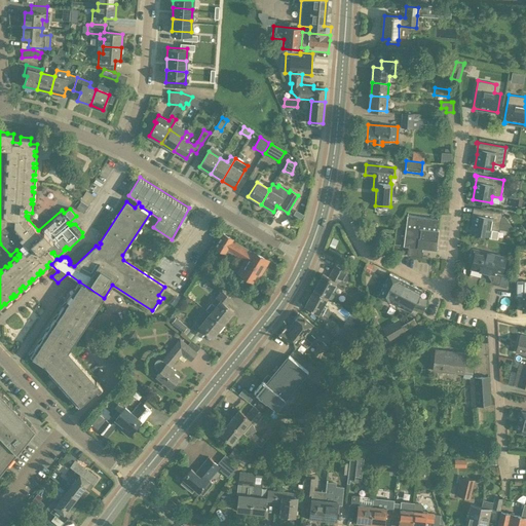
[(76,209),(84,214),(88,205),(81,201),(76,209)]
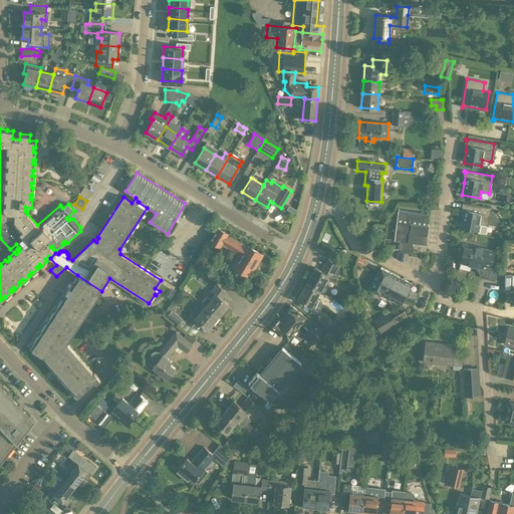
[(463,215),(461,227),(478,230),(479,224),(487,225),(487,226),(488,226),(491,208),(463,203),(462,204),(464,204),(463,215)]
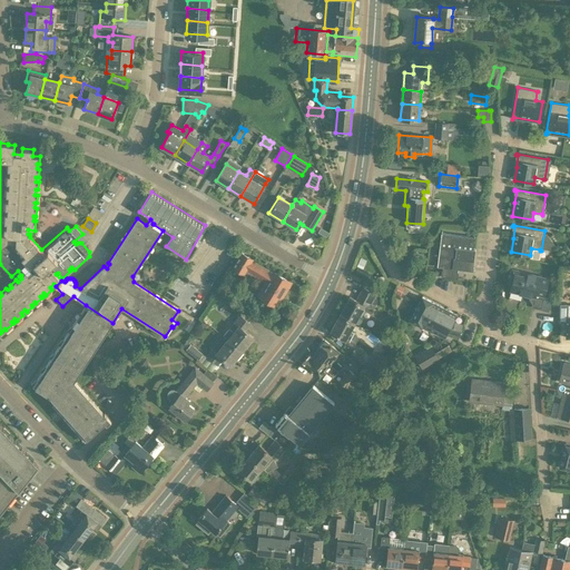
[(322,228),(318,233),(326,237),(328,233),(322,228)]
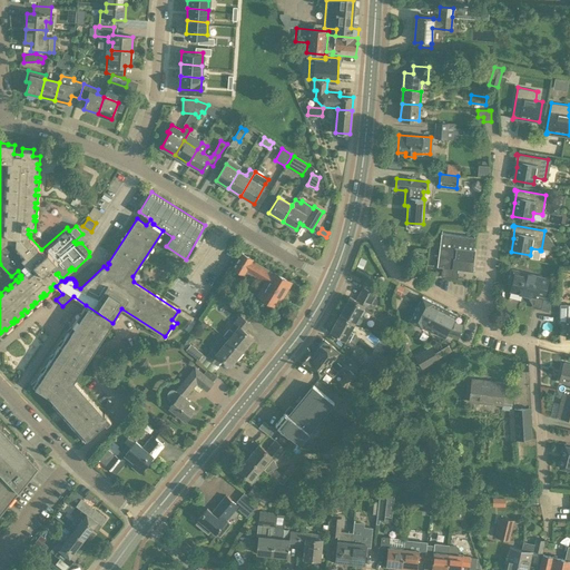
[(441,231),(436,267),(442,268),(441,277),(463,279),(458,278),(459,269),(472,272),(474,251),(473,249),(474,238),(442,234),(442,231),(441,231)]
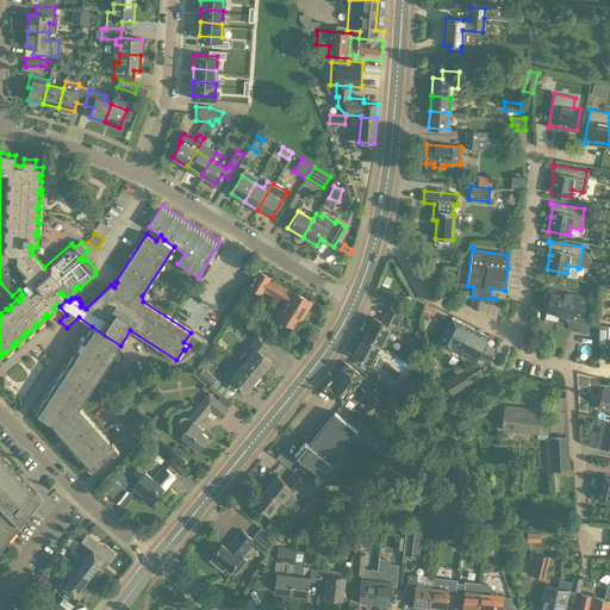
[(259,271),(249,287),(261,293),(263,290),(284,303),(275,317),(293,327),(299,316),(303,317),(312,303),(294,293),(293,294),(269,280),(271,278),(259,271)]
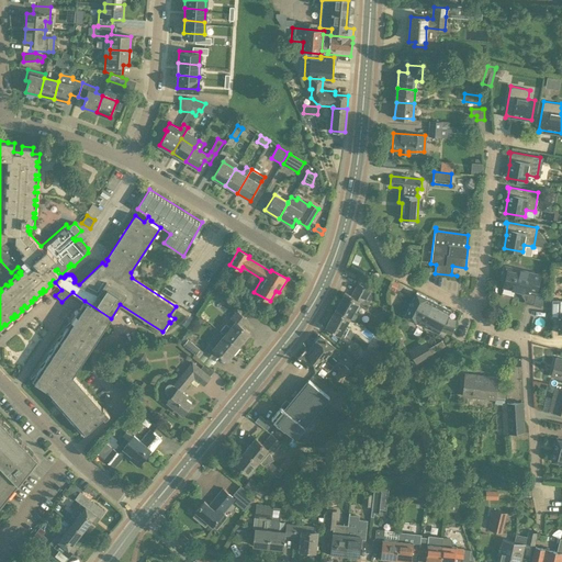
[(532,304),(536,292),(540,276),(504,266),(499,280),(504,281),(503,287),(523,292),(521,294),(524,299),(524,302),(532,304)]
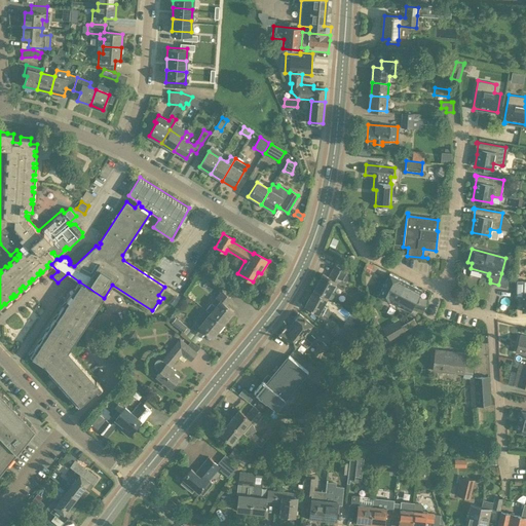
[(313,290),(327,297),(332,300),(335,293),(333,292),(337,287),(342,289),(345,283),(341,280),(346,270),(334,263),(327,276),(323,274),(313,290)]
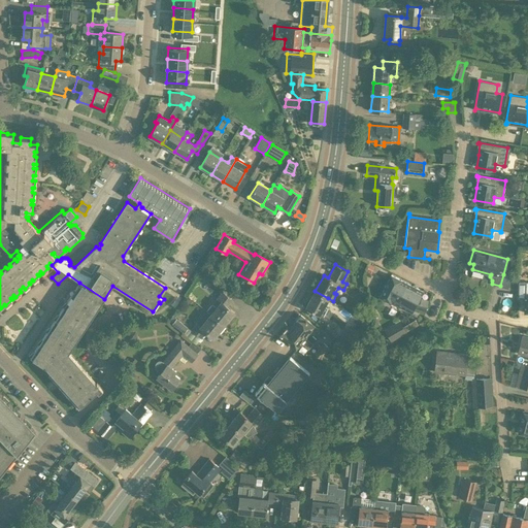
[(401,281),(391,275),(380,297),(411,312),(414,306),(415,305),(417,302),(422,291),(401,281)]
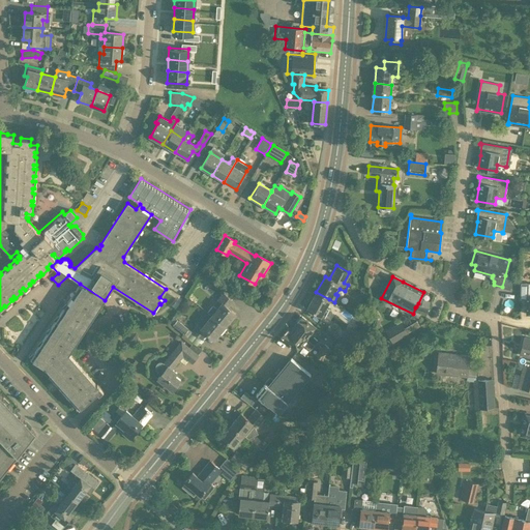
[(529,283),(521,283),(521,298),(527,299),(526,314),(529,314),(529,283)]
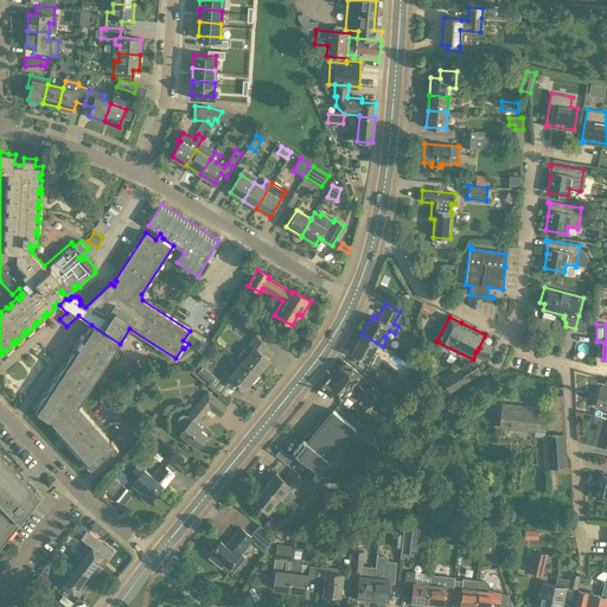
[(120,344),(91,325),(34,410),(53,423),(58,428),(56,429),(90,468),(112,449),(114,452),(119,447),(112,439),(110,440),(80,404),(120,344)]
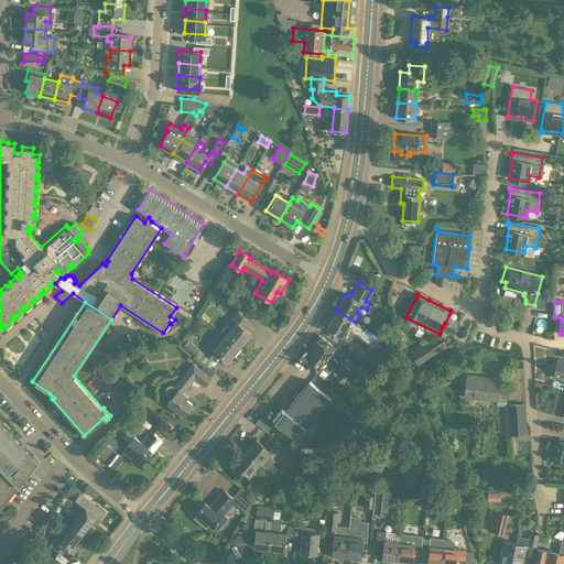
[(348,324),(350,318),(336,311),(326,328),(342,336),(345,338),(349,331),(350,329),(350,327),(349,325),(348,324)]
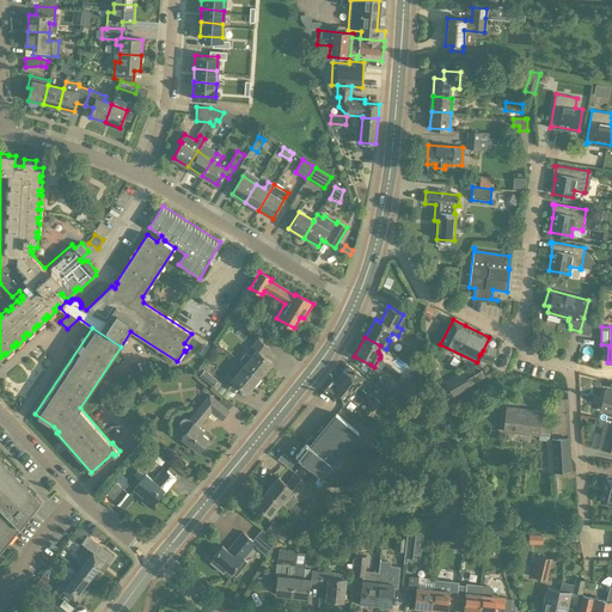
[(245,366),(259,378),(273,362),(264,356),(270,349),(258,340),(252,347),(257,350),(245,366)]
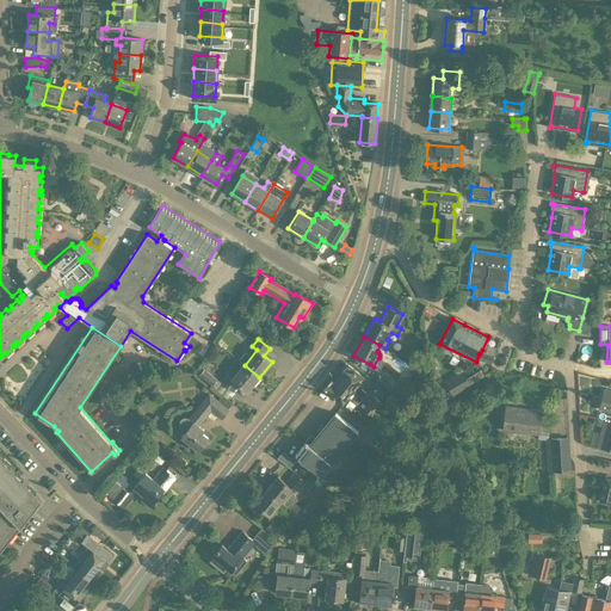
[(482,350),(480,353),(479,355),(493,358),(495,347),(487,345),(485,351),(482,350)]
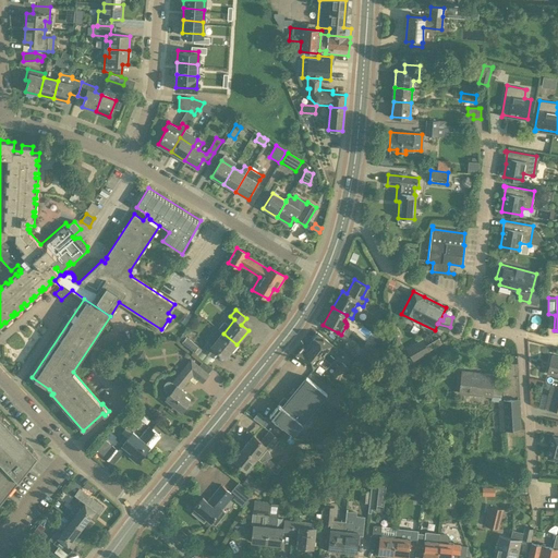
[(227,358),(237,344),(223,334),(213,346),(208,342),(203,349),(214,358),(218,351),(227,358)]
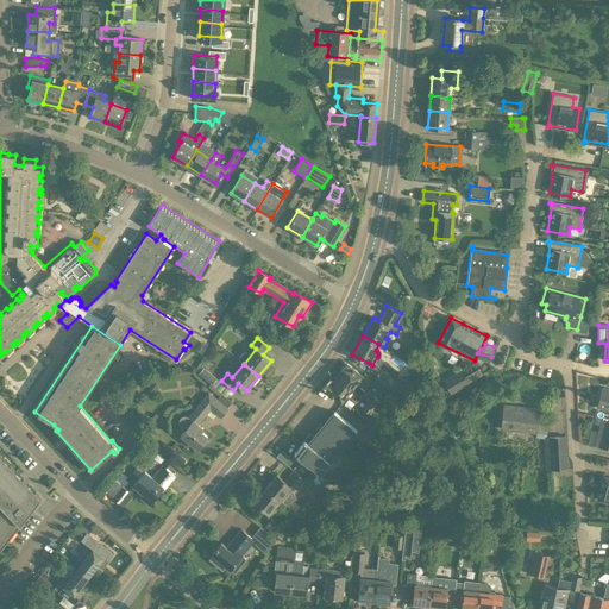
[(338,378),(360,396),(368,401),(375,407),(374,408),(376,409),(381,402),(372,396),(370,400),(363,394),(365,391),(358,387),(356,389),(355,388),(363,377),(347,364),(341,371),(341,372),(338,378)]
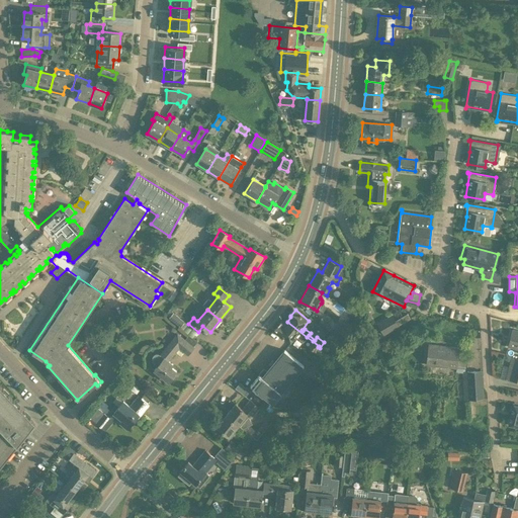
[(173,314),(169,319),(180,328),(184,323),(173,314)]
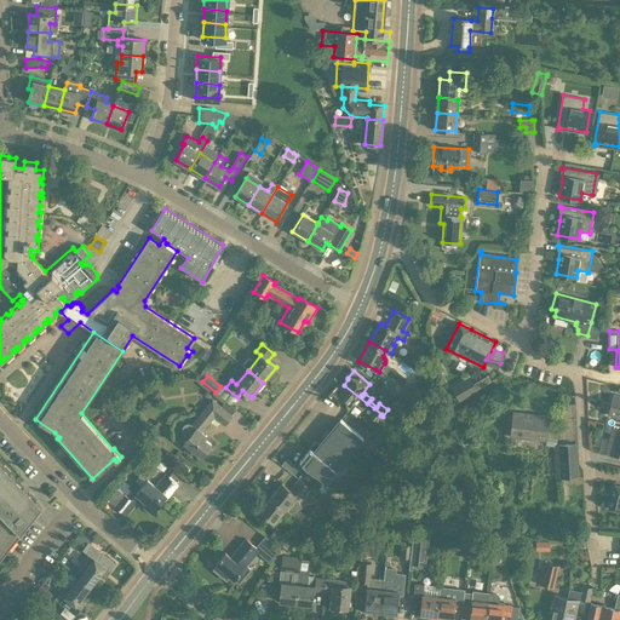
[(389,395),(395,388),(384,379),(378,386),(389,395)]
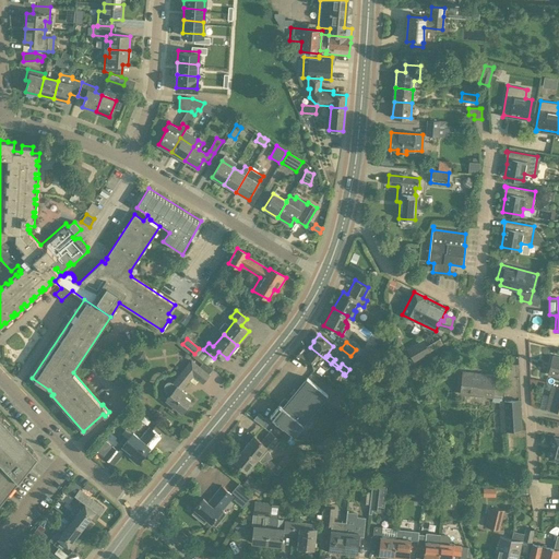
[(414,360),(429,351),(437,346),(435,343),(420,352),(416,345),(408,349),(414,360)]
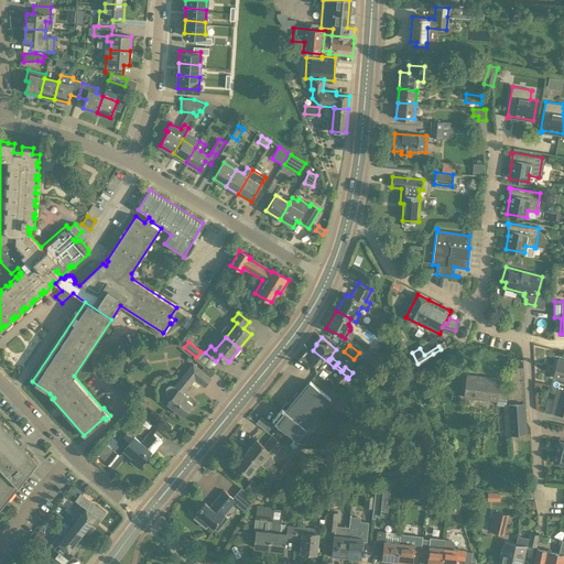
[(331,371),(334,367),(313,350),(308,355),(307,355),(302,361),(317,372),(325,362),(326,365),(324,367),(331,371)]
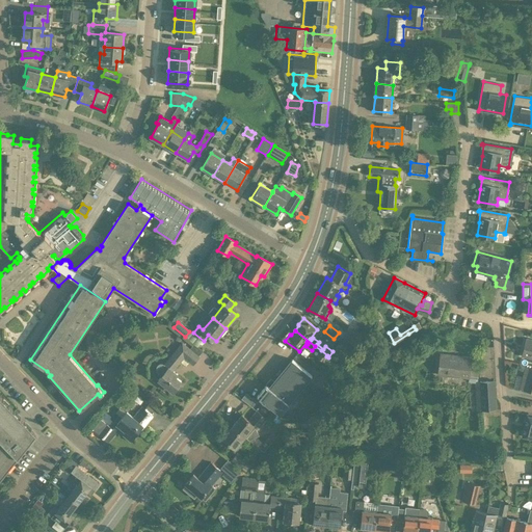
[(346,337),(342,343),(349,348),(353,342),(346,337)]
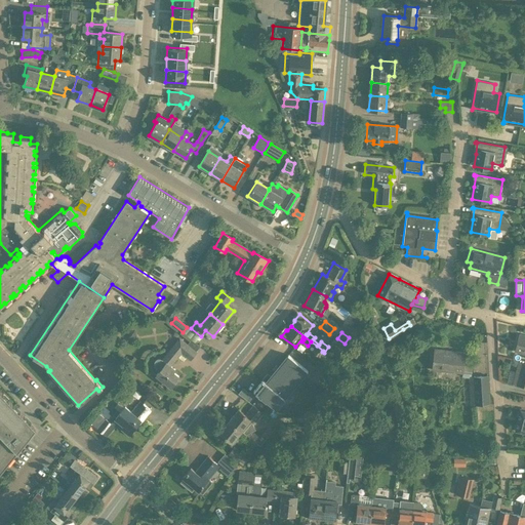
[(524,335),(519,334),(515,352),(524,354),(524,335)]
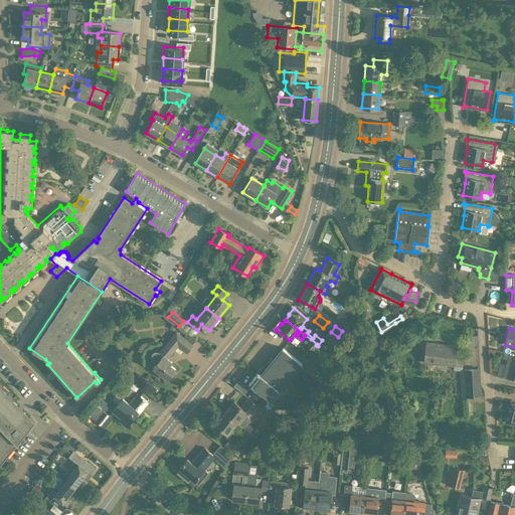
[(151,360),(153,362),(157,365),(154,368),(167,379),(175,369),(170,365),(172,362),(168,359),(178,346),(187,353),(193,345),(192,345),(196,341),(187,334),(184,338),(177,332),(159,354),(157,353),(156,353),(153,353),(152,355),(151,356),(151,358),(151,360)]
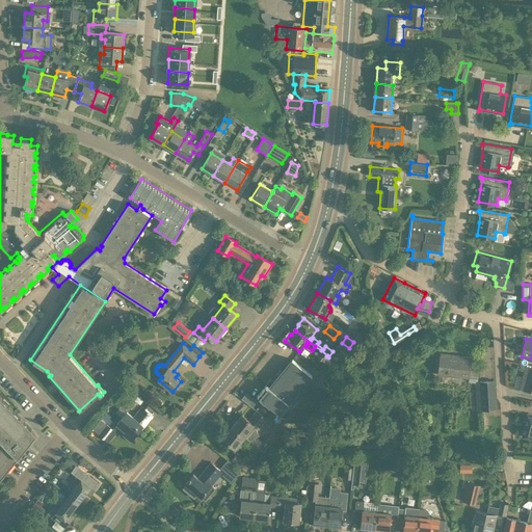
[(115,346),(108,344),(106,351),(113,353),(115,346)]
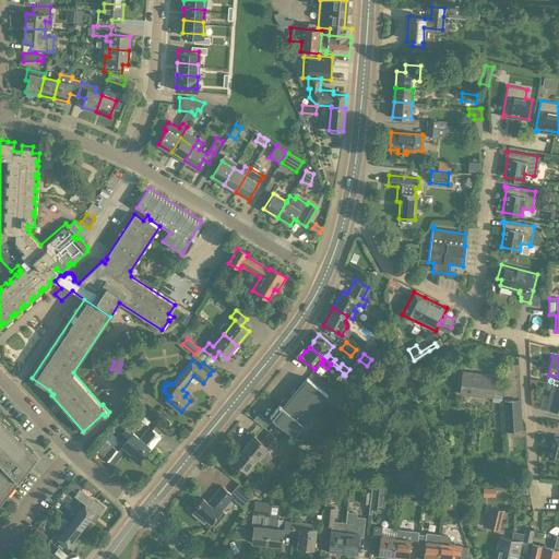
[(341,381),(345,376),(343,375),(344,373),(337,368),(332,375),(341,381)]
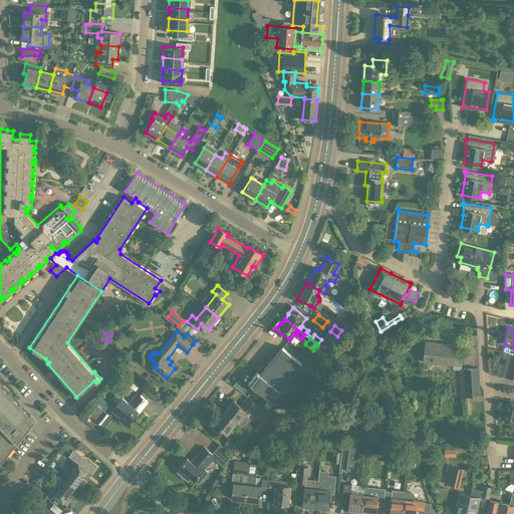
[(455,345),(426,342),(423,361),(461,366),(462,359),(454,358),(455,345)]
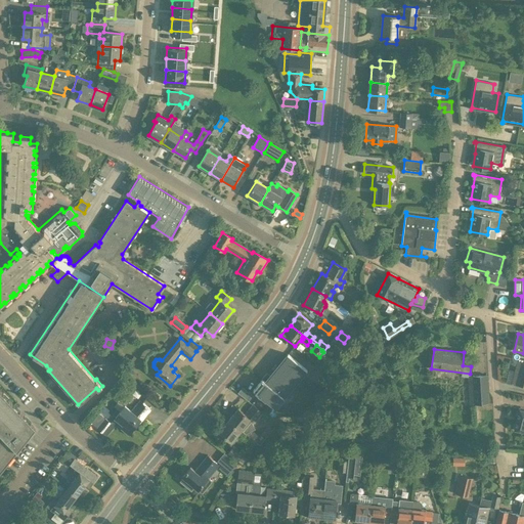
[(265,399),(275,407),(307,369),(288,353),(269,376),(266,373),(253,390),(265,399)]
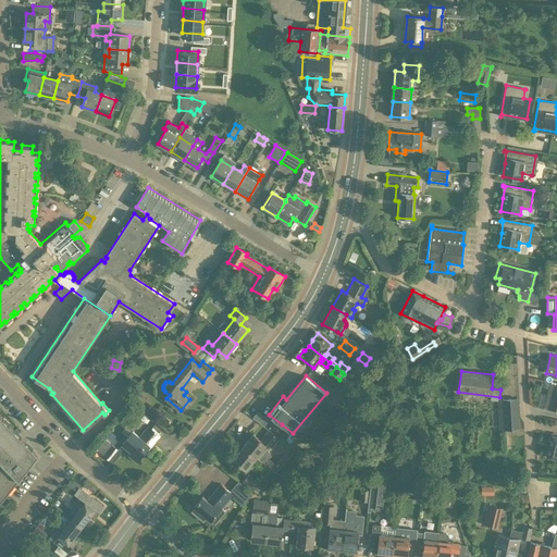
[(544,409),(544,407),(556,410),(556,386),(548,385),(546,394),(541,394),(537,408),(544,409)]
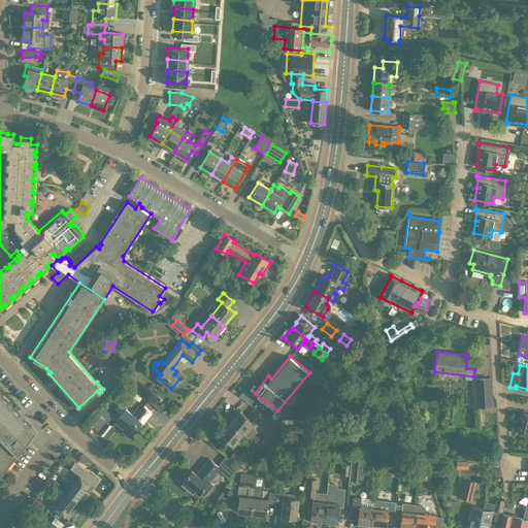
[(471,380),(473,408),(492,407),(491,378),(471,380)]
